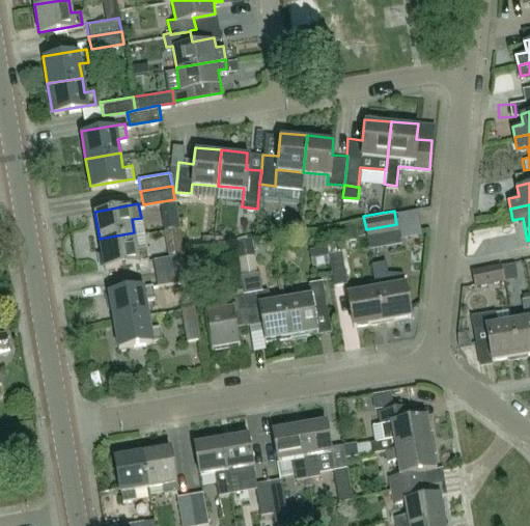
[(134,232),(100,239),(104,267),(148,258),(146,246),(136,247),(134,232)]
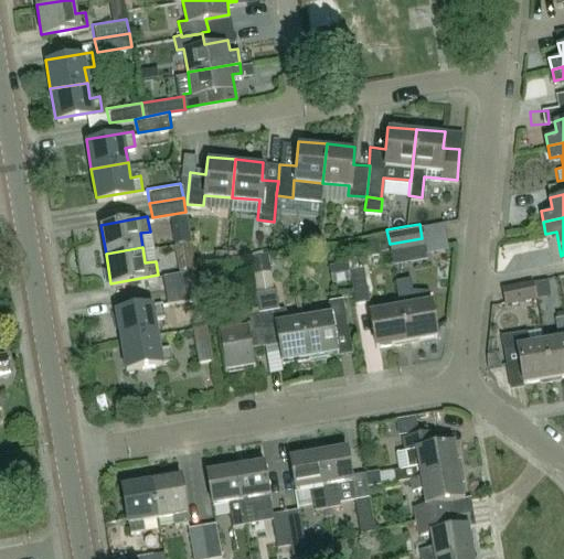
[(272,271),(269,254),(252,257),(254,275),(272,271)]
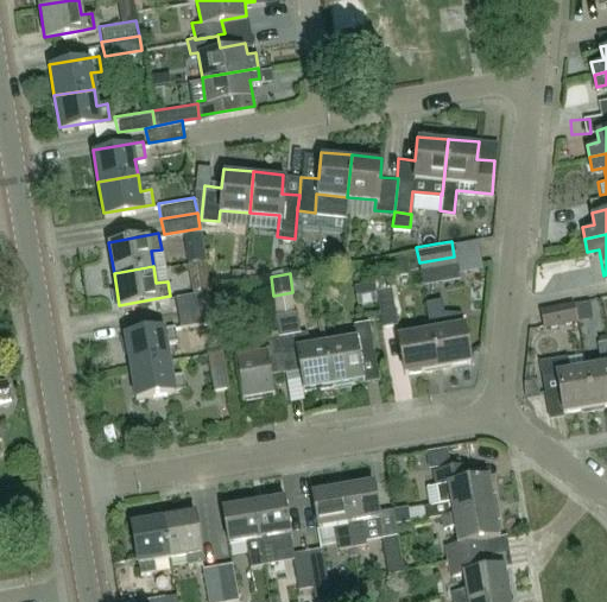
[(380,323),(394,321),(389,284),(373,286),(380,323)]
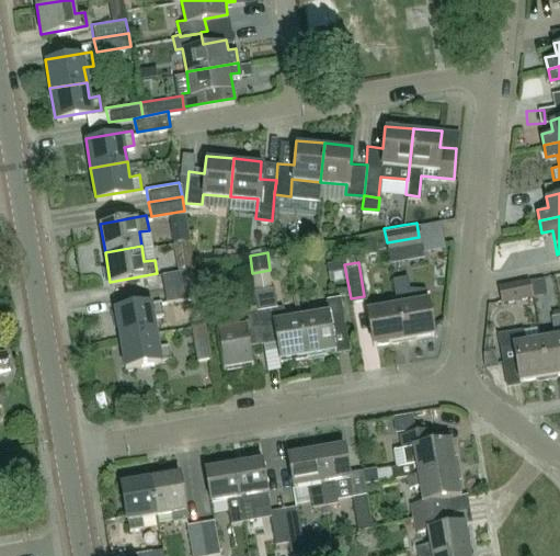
[(162,286),(196,280),(194,267),(160,272),(162,286)]
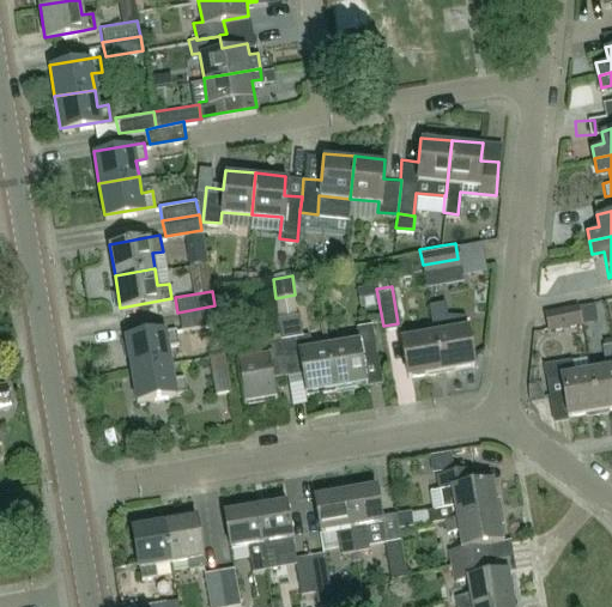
[(431,331),(432,331),(438,368),(472,363),(466,326),(448,328),(443,299),(426,303),(431,331)]
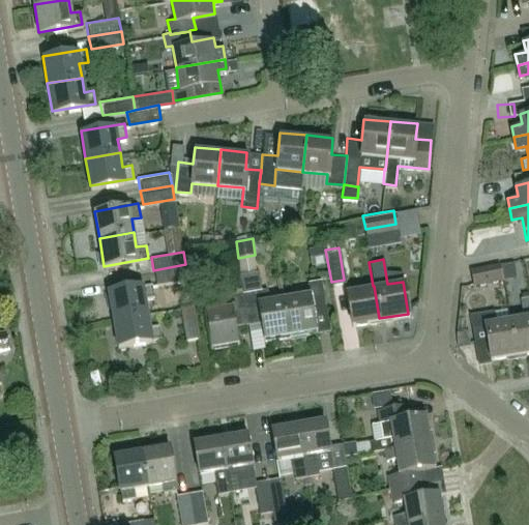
[(501,278),(498,262),(470,267),(473,284),(501,278)]
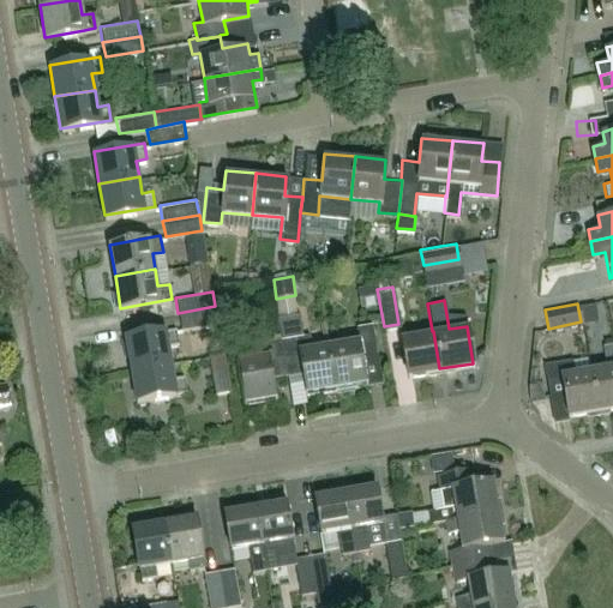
[(215,306),(178,313),(180,327),(217,321),(215,306)]
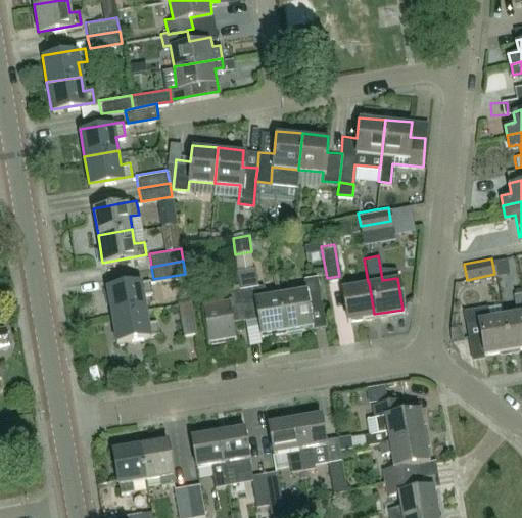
[(284,329),(278,291),(264,294),(262,283),(256,284),(253,266),(235,269),(238,287),(243,318),(255,315),(258,334),(284,329)]
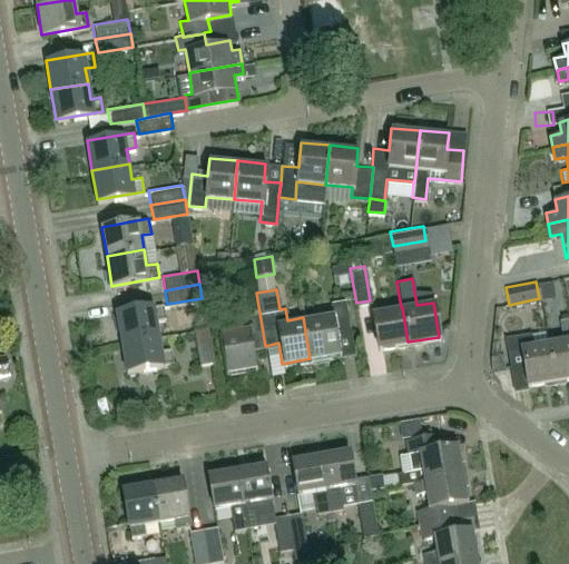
[(332,313),(303,317),(310,358),(337,354),(334,334),(351,330),(345,298),(330,300),(332,313)]
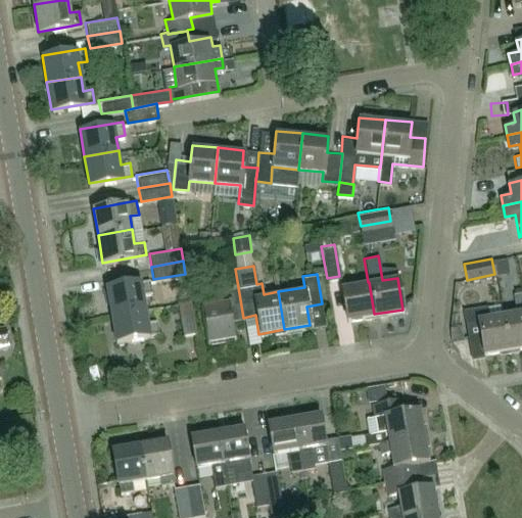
[(111,314),(145,308),(143,294),(152,293),(150,279),(107,287),(111,314)]
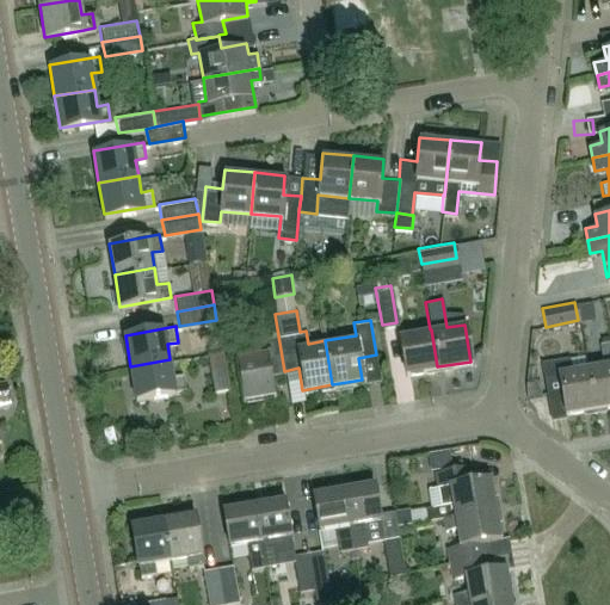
[(405,372),(437,366),(431,329),(430,329),(399,335),(405,372)]
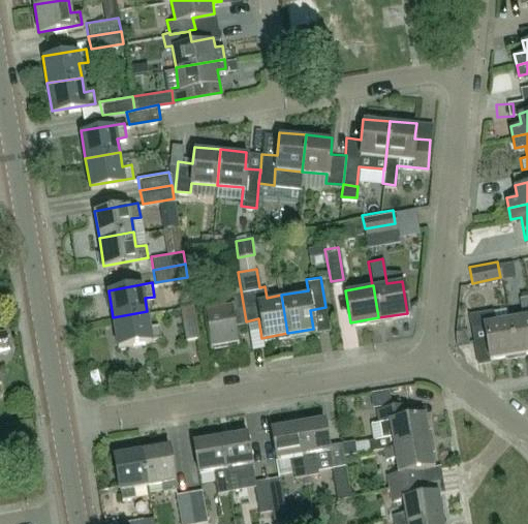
[(234,324),(246,321),(241,290),(228,293),(229,304),(203,308),(209,346),(237,342),(234,324)]
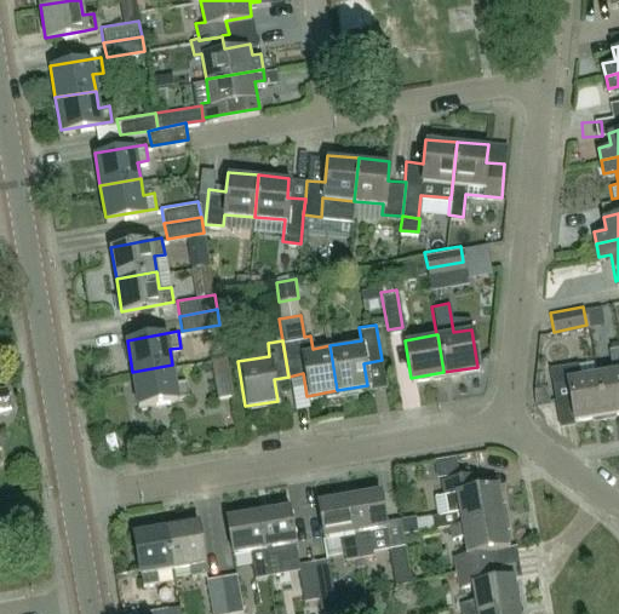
[(618,409),(618,346),(609,348),(613,371),(596,373),(602,413),(618,409)]
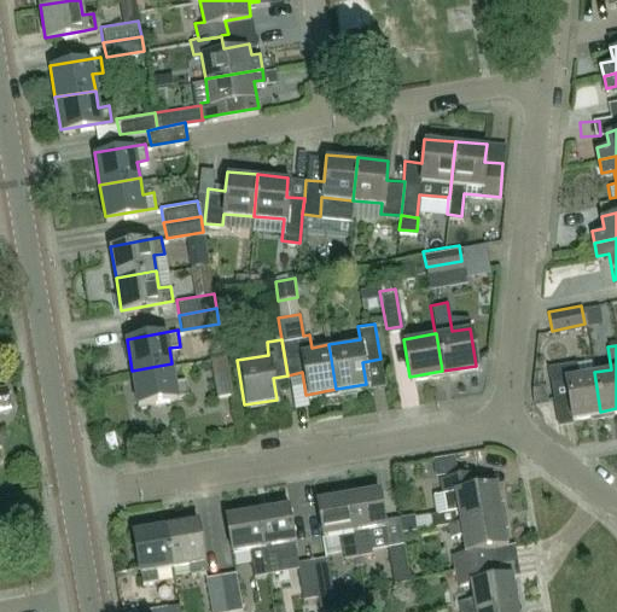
[(223,355),(215,356),(209,357),(215,394),(231,391),(223,355)]
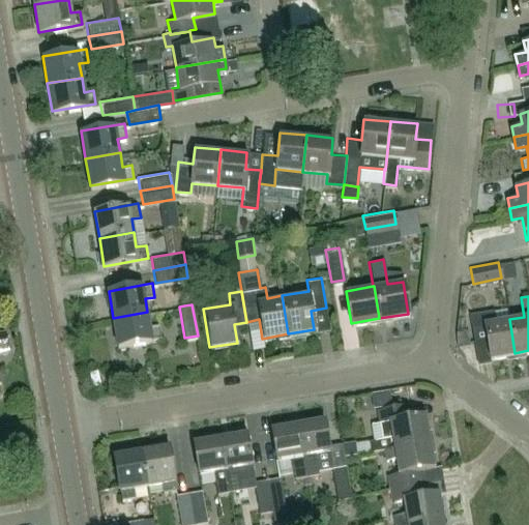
[(490,358),(515,353),(509,319),(496,321),(494,309),(469,313),(475,348),(488,346),(490,358)]
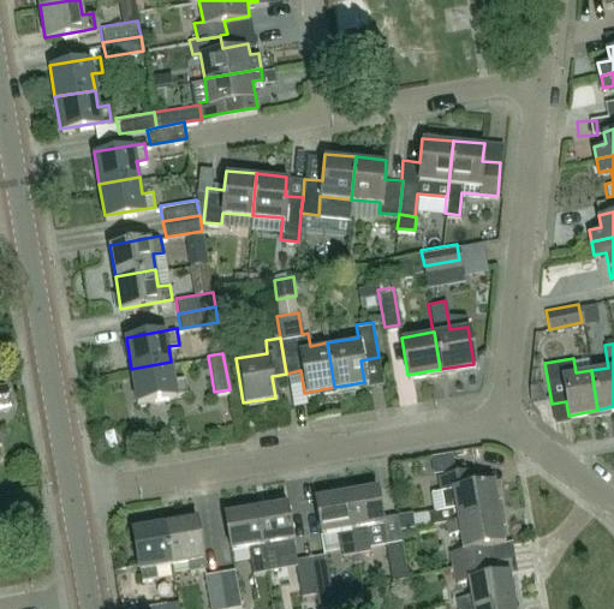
[(171,362),(131,369),(137,401),(188,392),(185,377),(174,378),(171,362)]
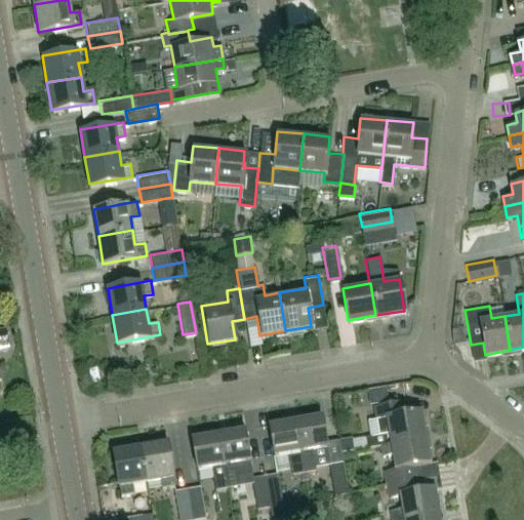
[(367,418),(369,434),(366,435),(367,445),(381,443),(426,436),(421,409),(407,411),(405,399),(374,404),(376,417),(367,418)]
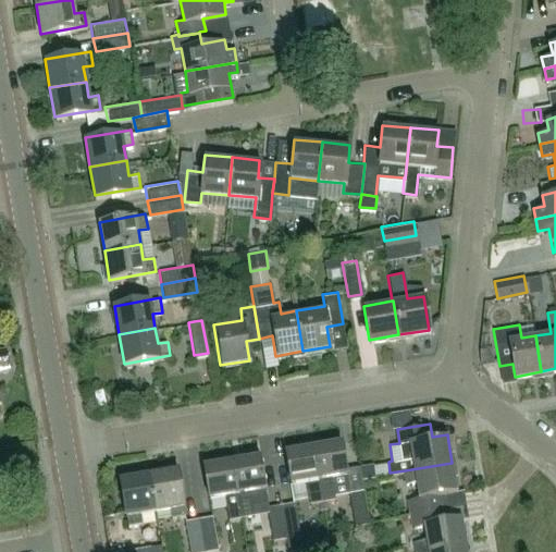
[(312,444),(322,500),(334,498),(330,475),(346,473),(341,440),(312,444)]
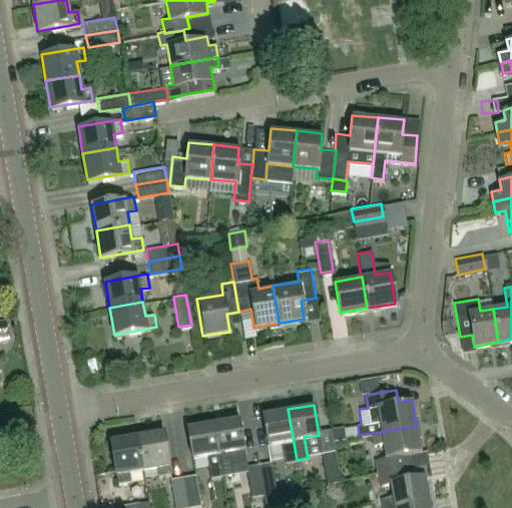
[(297,460),(288,409),(263,413),(268,443),(282,441),(286,462),(297,460)]
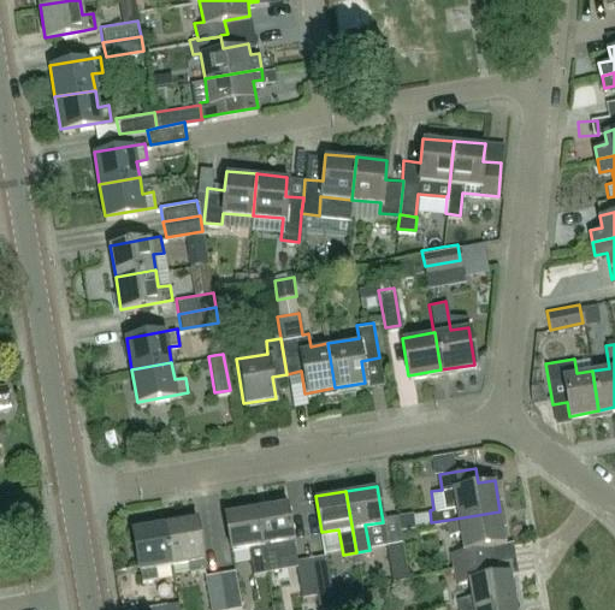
[(256,507),(267,570),(281,568),(276,540),(293,538),(287,502),(256,507)]
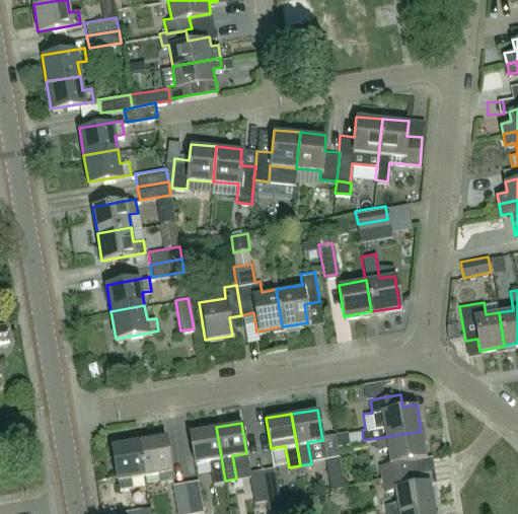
[(210,459),(214,483),(225,481),(216,427),(190,432),(195,462),(210,459)]
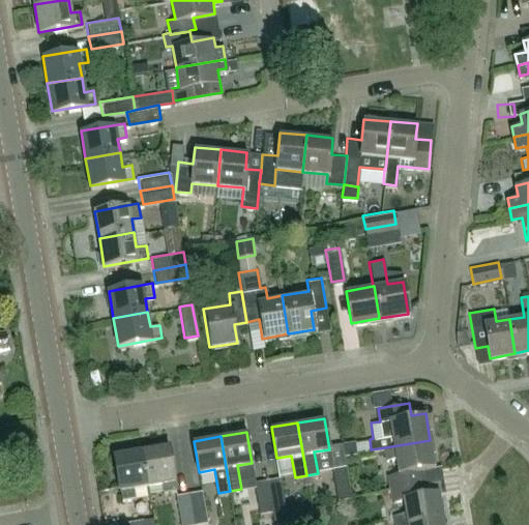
[(430,440),(385,447),(387,459),(397,457),(399,472),(389,474),(391,487),(422,482),(420,468),(435,466),(430,440)]
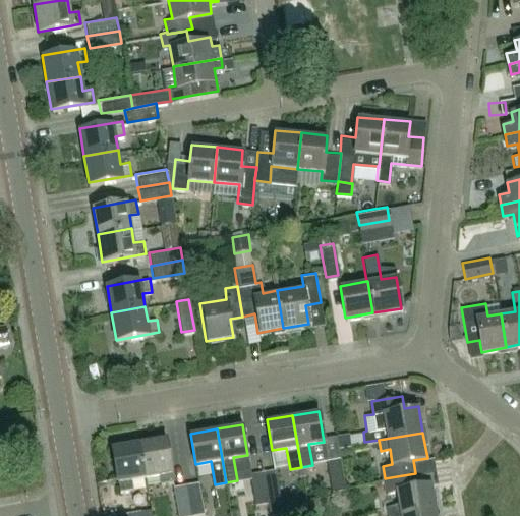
[(165,437),(139,442),(145,475),(159,473),(160,482),(172,480),(165,437)]
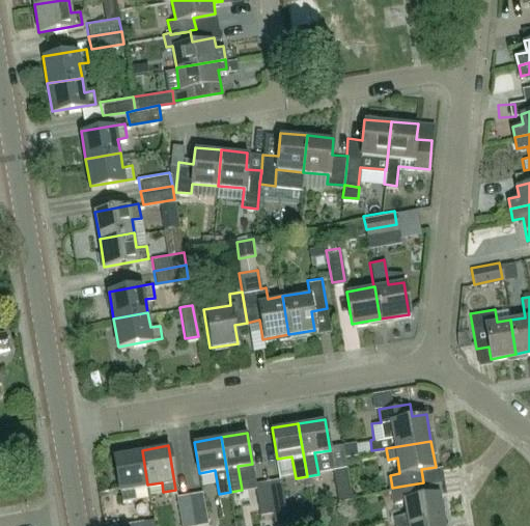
[(147,485),(142,450),(113,455),(121,499),(135,497),(133,488),(147,485)]
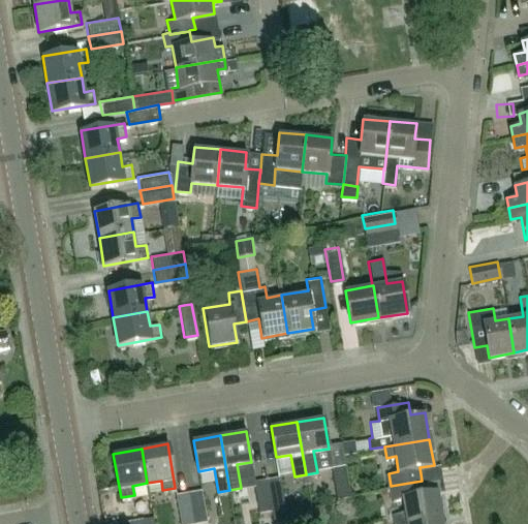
[(344,464),(331,466),(336,497),(350,495),(344,464)]
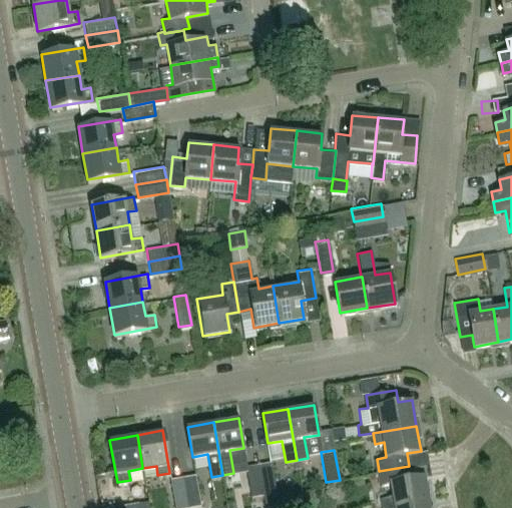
[(259,463),(264,493),(276,491),(271,461),(259,463)]
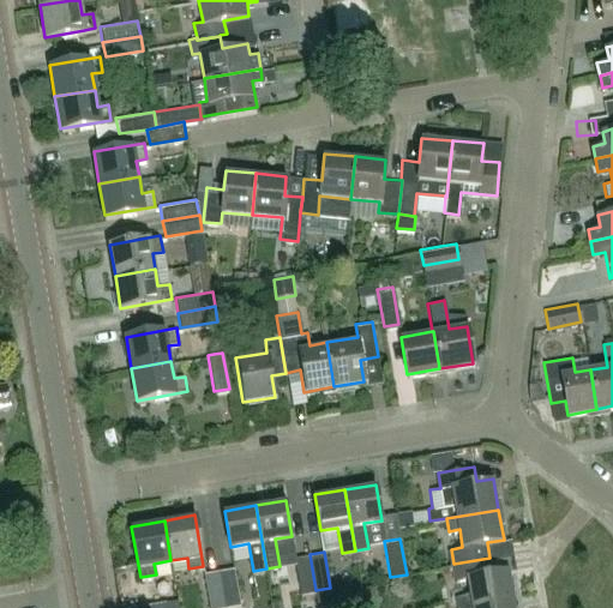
[(300,593),(314,591),(316,590),(310,554),(294,557),(300,593)]
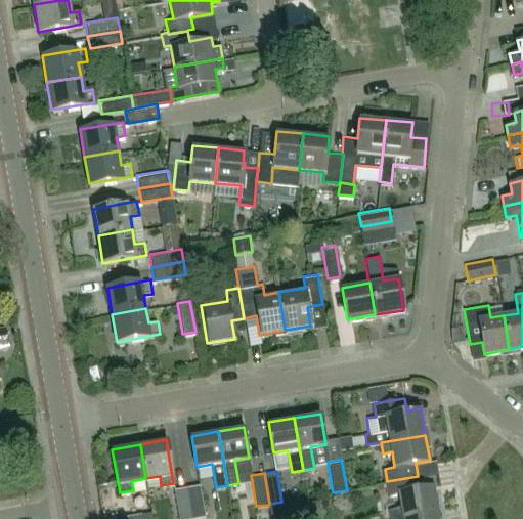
[(397,518),(403,518),(438,512),(434,485),(420,487),(418,476),(387,481),(389,493),(399,491),(401,507),(390,509),(391,518),(397,518)]
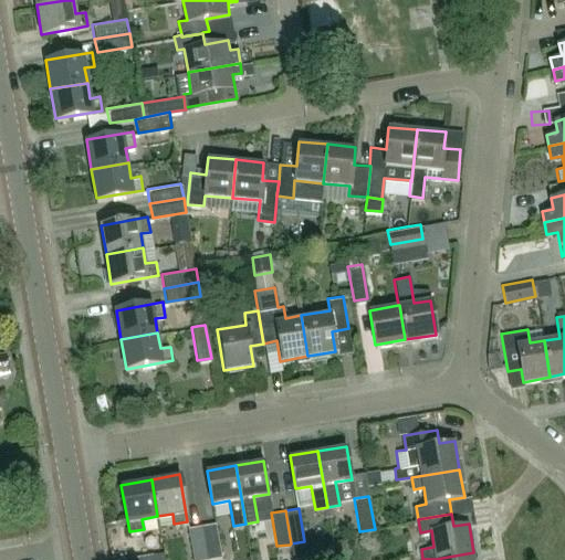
[(215,521),(201,524),(207,559),(221,557),(215,521)]
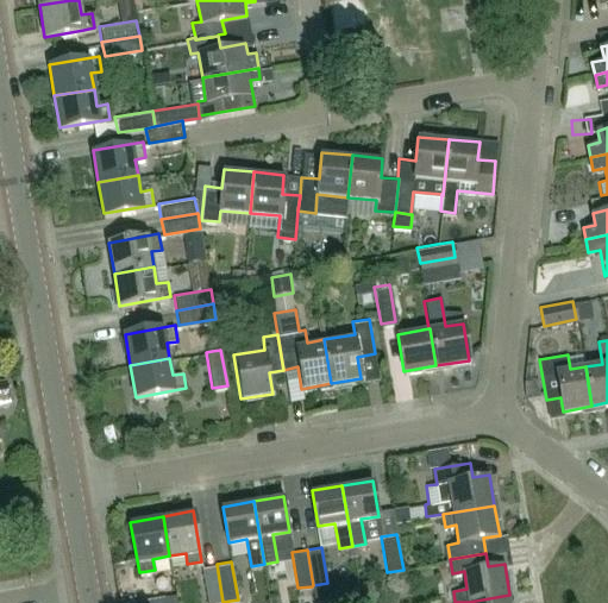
[(202,566),(208,602),(214,602),(223,602),(217,564),(202,566)]
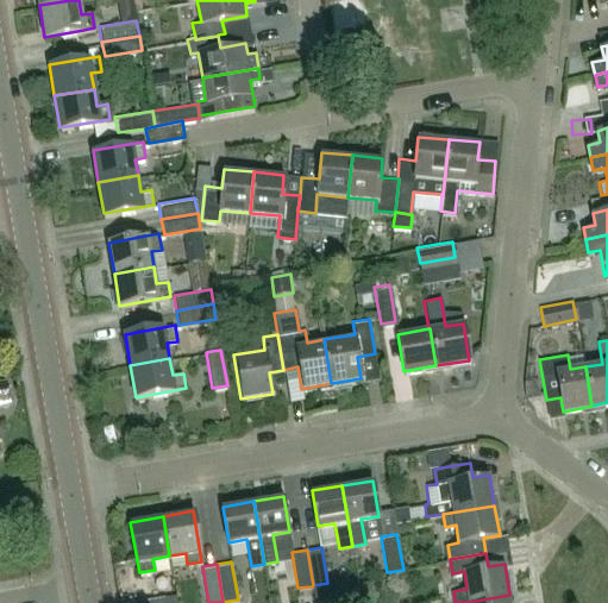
[(327,583),(313,585),(312,586),(314,601),(330,598),(327,583)]
